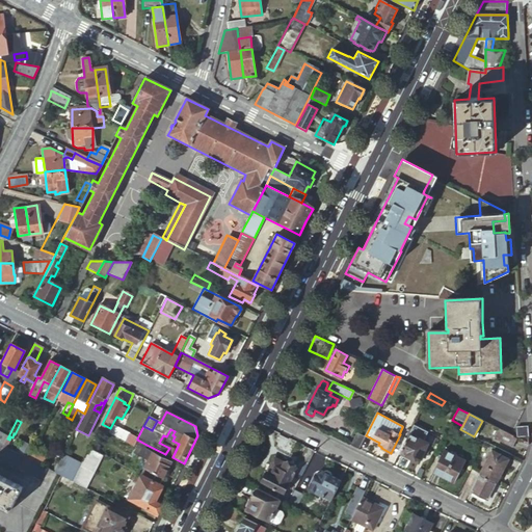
[(516,436),(528,436),(527,426),(515,427),(516,436)]
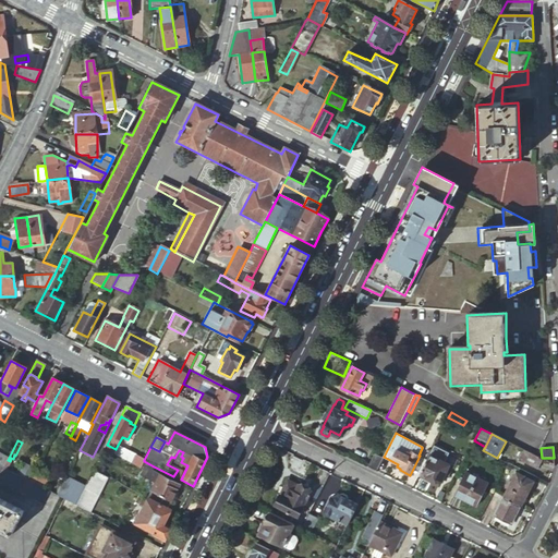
[(543,460),(524,450),(520,460),(538,470),(543,460)]
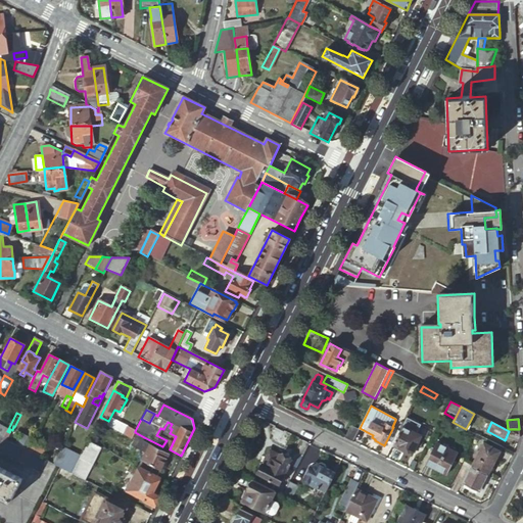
[(351,424),(344,437),(352,441),(360,428),(351,424)]
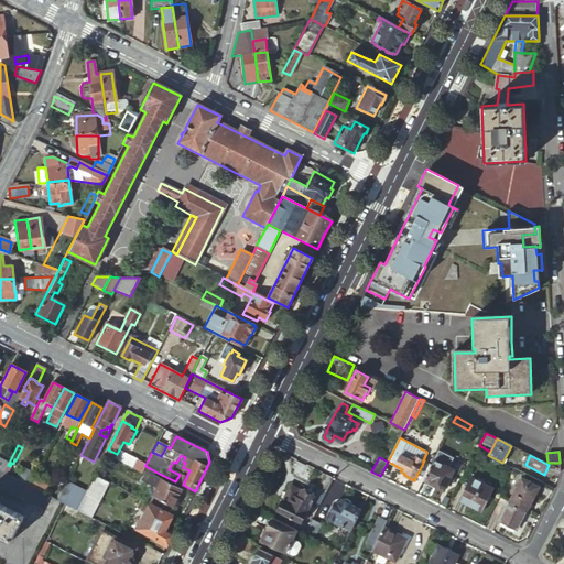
[(454,470),(434,459),(424,479),(444,489),(454,470)]
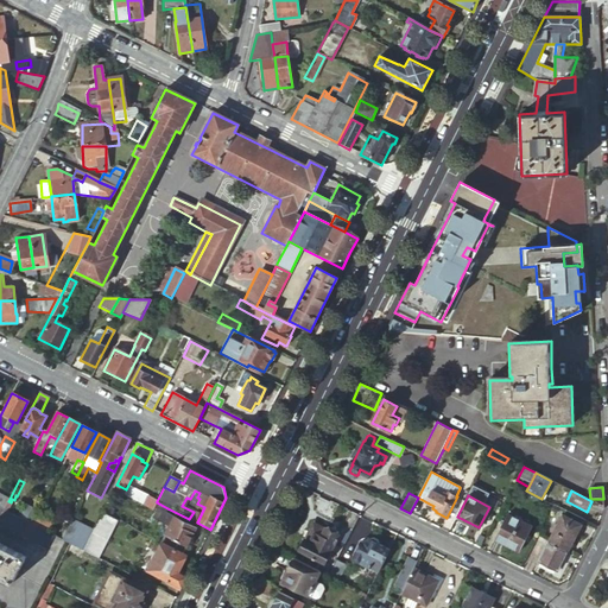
[(153,508),(157,502),(157,501),(147,496),(141,506),(152,511),(153,508)]
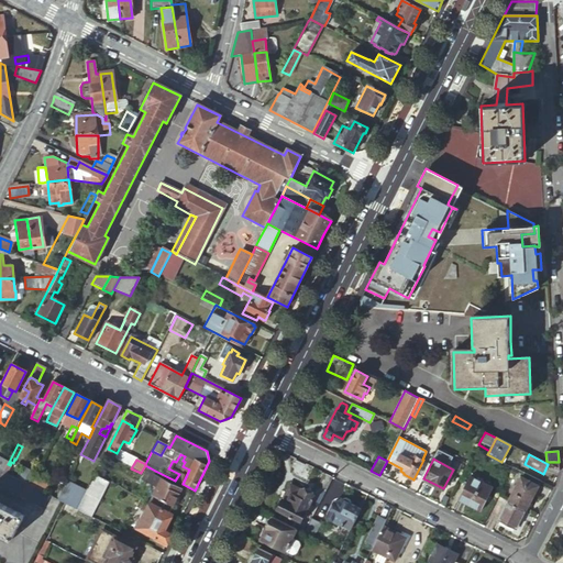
[(17,481),(19,475),(17,474),(19,470),(10,465),(8,464),(2,473),(17,481)]
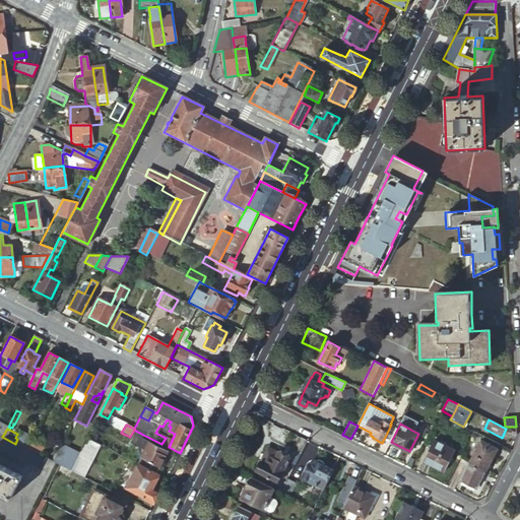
[(136,465),(137,466),(154,475),(159,466),(160,467),(163,466),(165,461),(165,459),(164,459),(167,452),(141,440),(143,435),(134,430),(131,435),(134,437),(131,444),(144,451),(136,465)]
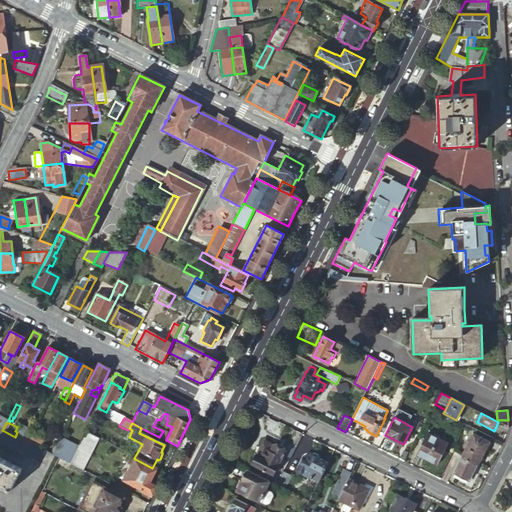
[(163,431),(159,437),(166,440),(172,427),(166,424),(163,431)]
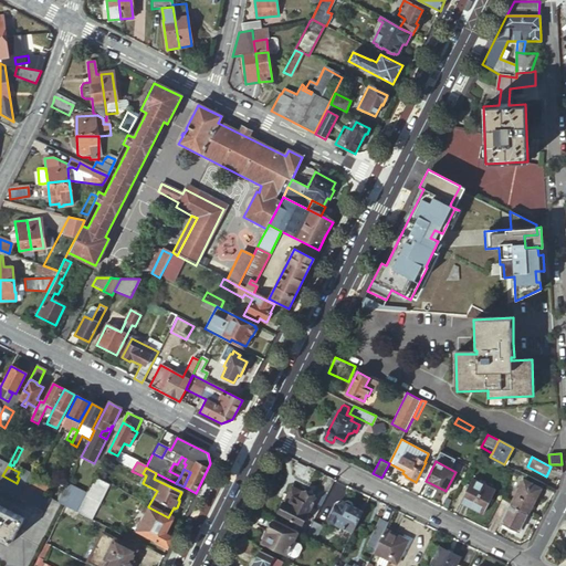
[(0,491),(41,513),(48,500),(44,496),(32,491),(29,489),(17,483),(2,475),(0,473),(0,491)]
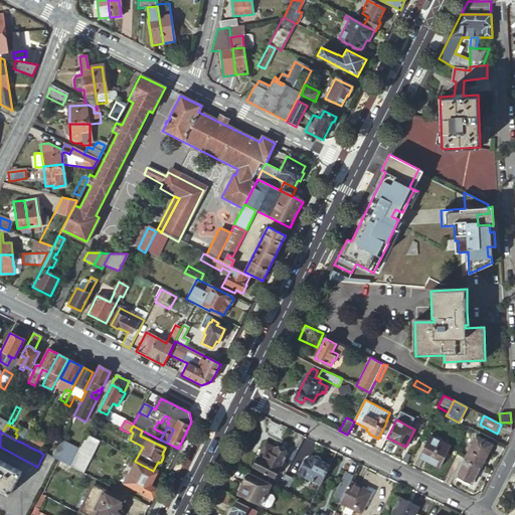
[(304,436),(296,432),(290,446),(298,450),(304,436)]
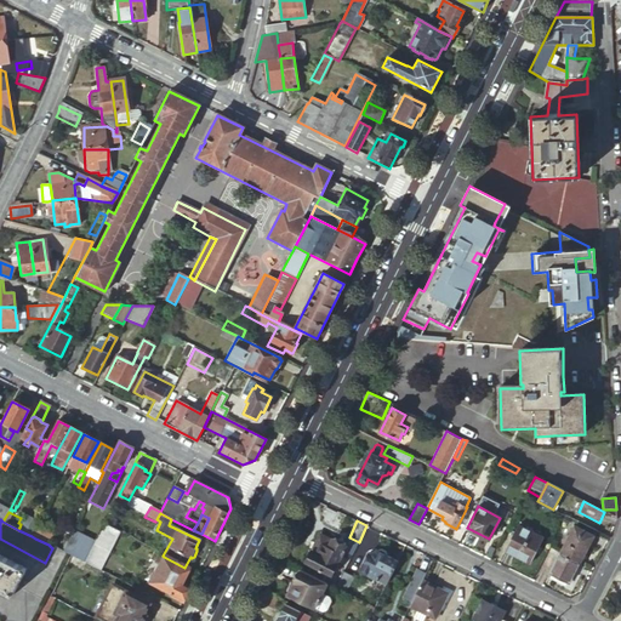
[(21,523),(21,524),(18,530),(32,536),(36,528),(38,524),(34,522),(30,528),(21,523)]
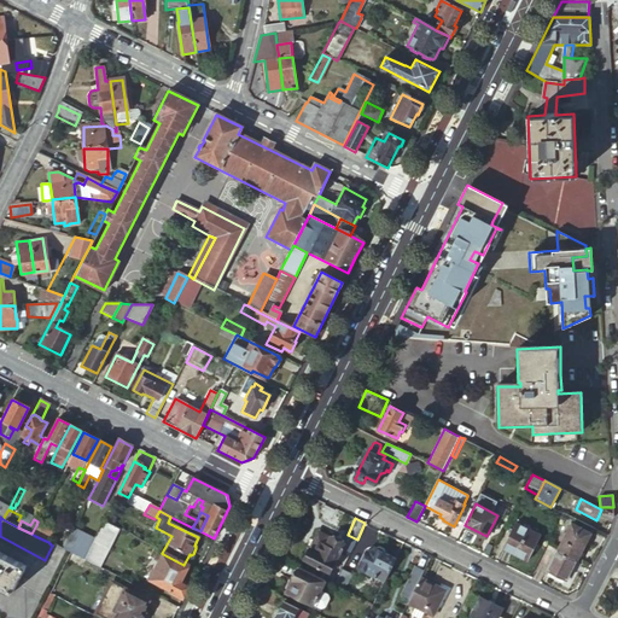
[(103,523),(94,540),(93,542),(109,551),(118,530),(103,523)]
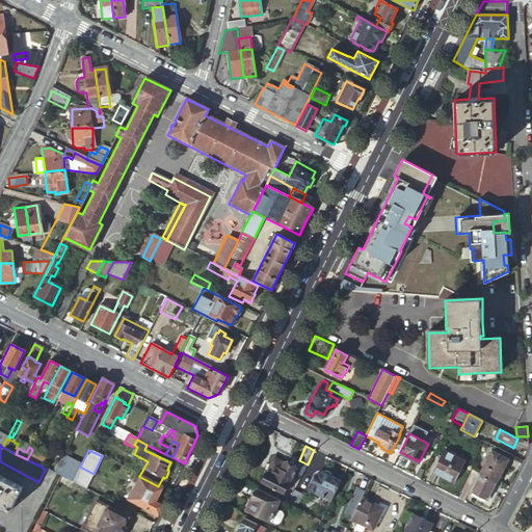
[(444,450),(433,472),(454,482),(466,461),(444,450)]
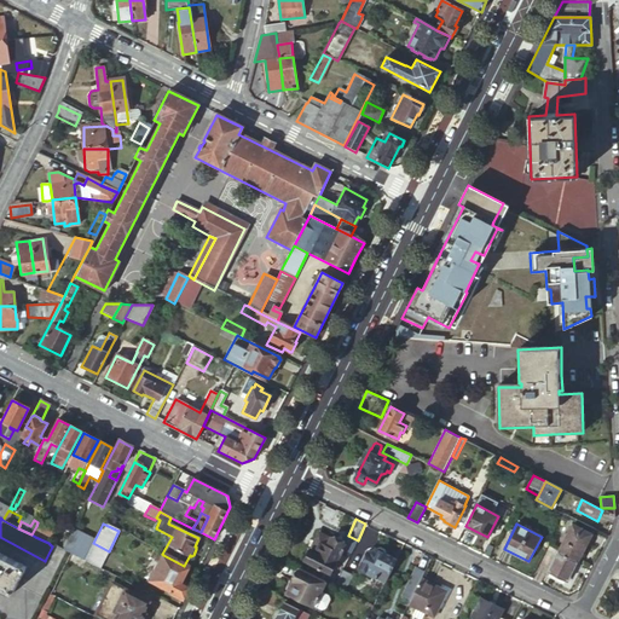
[(560,553),(578,562),(593,536),(574,526),(560,553)]
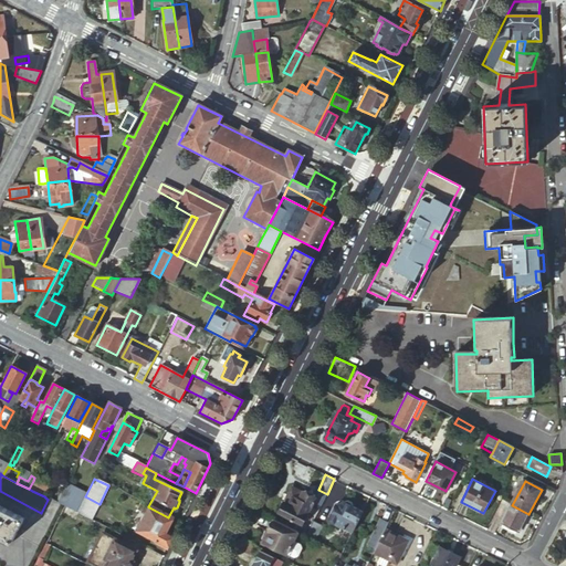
[(66,484),(59,500),(58,503),(76,513),(85,496),(86,494),(66,484)]
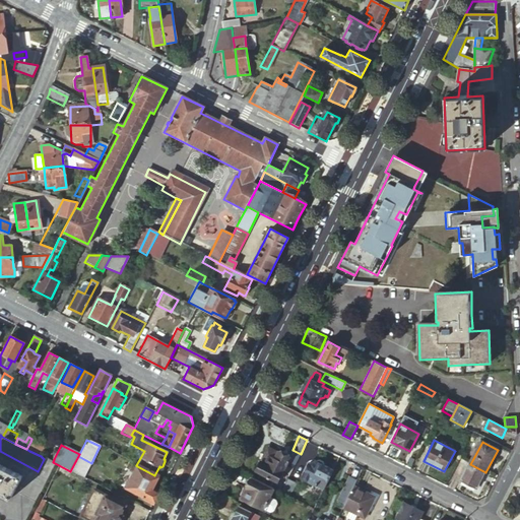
[(277,481),(285,465),(289,457),(289,456),(278,451),(277,452),(268,448),(256,471),(277,481)]
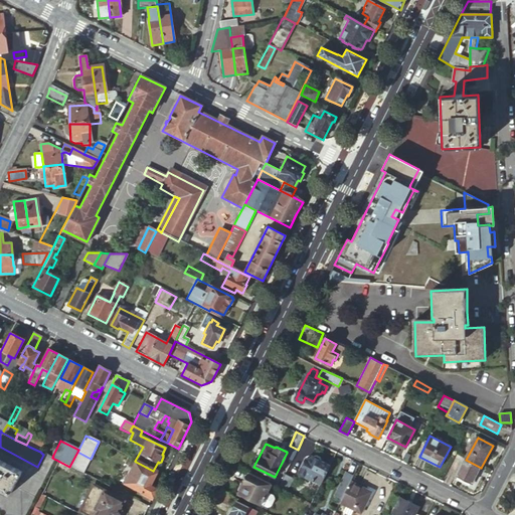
[(298,450),(290,446),(287,452),(287,453),(283,461),(290,465),(298,450)]
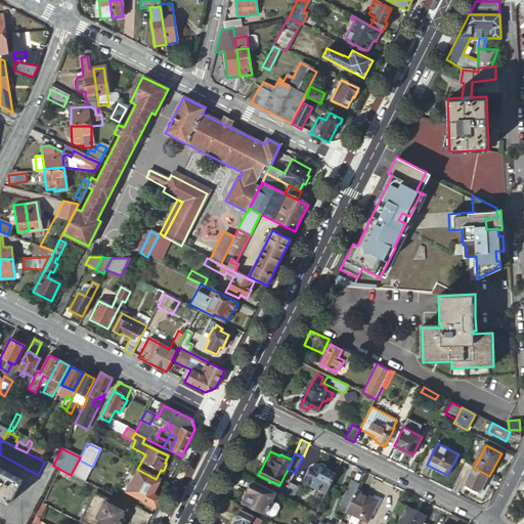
[(71,476),(72,476),(84,483),(92,467),(79,460),(71,475),(71,476)]
